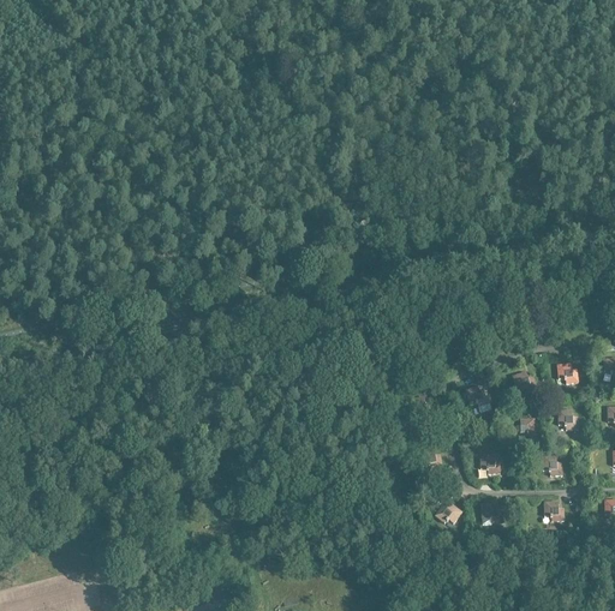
[(614,357),(602,358),(603,372),(610,372),(611,377),(614,376),(614,357)]
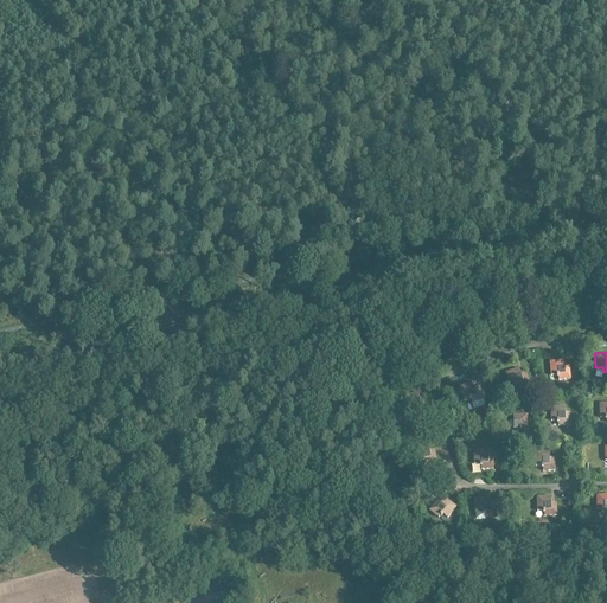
[(563,358),(549,359),(549,373),(557,373),(557,378),(570,377),(569,365),(563,365),(563,358)]
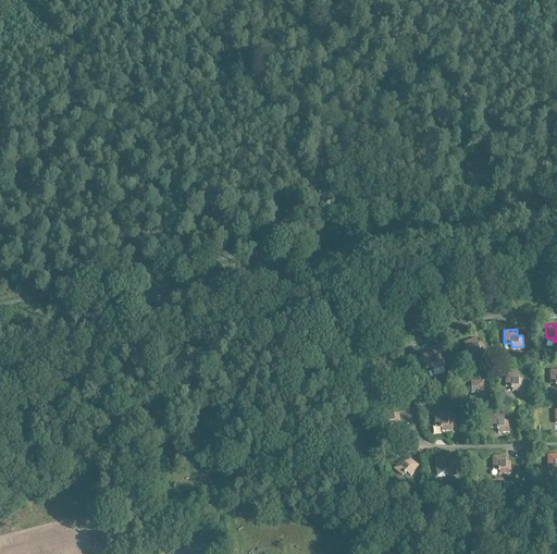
[(477,335),(463,340),(467,353),(474,349),(475,355),(485,353),(482,342),(479,343),(477,335)]
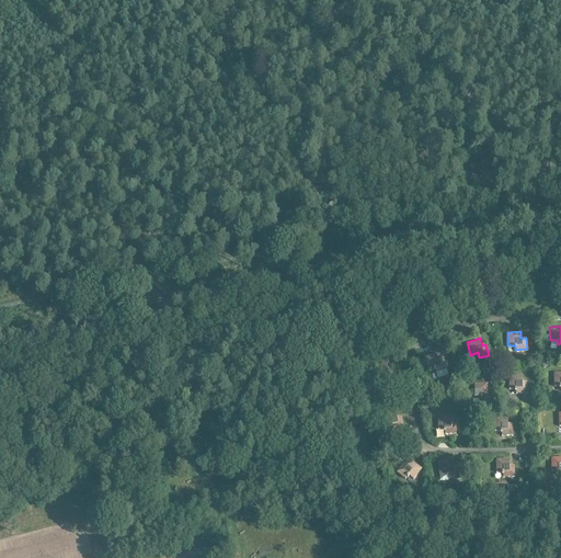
[(436,351),(423,355),(426,367),(434,365),(435,371),(446,367),(444,356),(438,359),(436,351)]
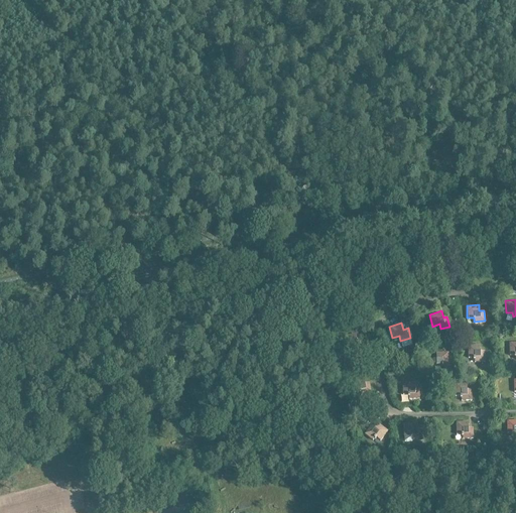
[(479,343),(468,343),(469,355),(475,355),(475,360),(485,360),(485,349),(480,349),(479,343)]
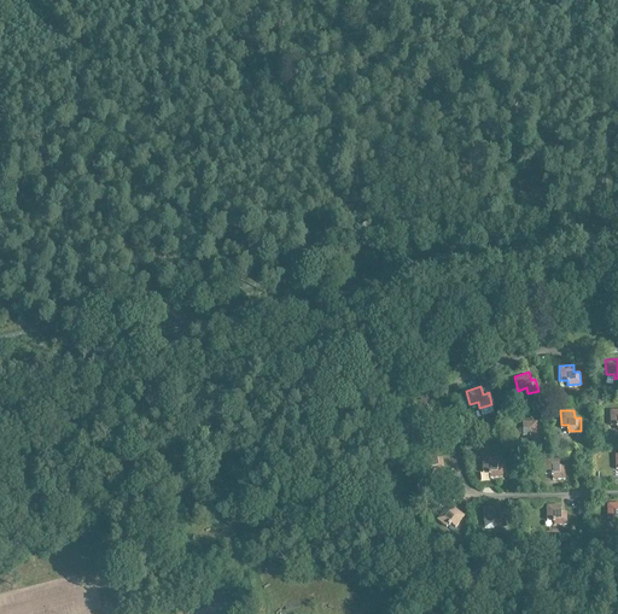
[(522,427),(516,427),(517,440),(531,440),(531,433),(537,432),(536,419),(520,420),(522,427)]
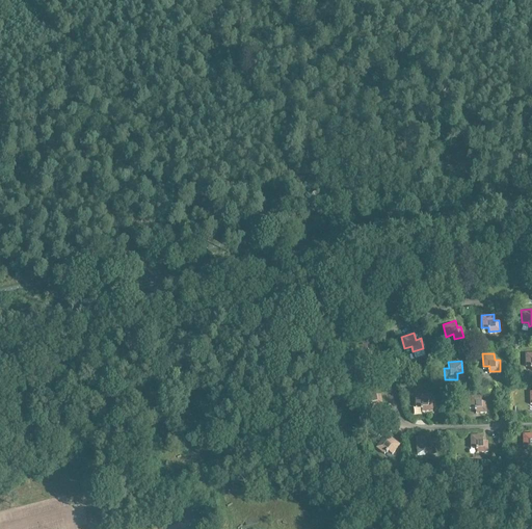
[(374,388),(362,390),(364,402),(370,401),(371,405),(382,403),(380,393),(375,394),(374,388)]
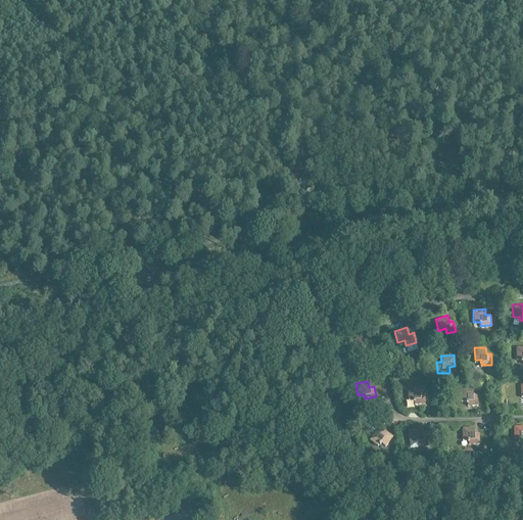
[(420,385),(407,386),(408,398),(414,398),(414,403),(425,403),(425,391),(420,391),(420,385)]
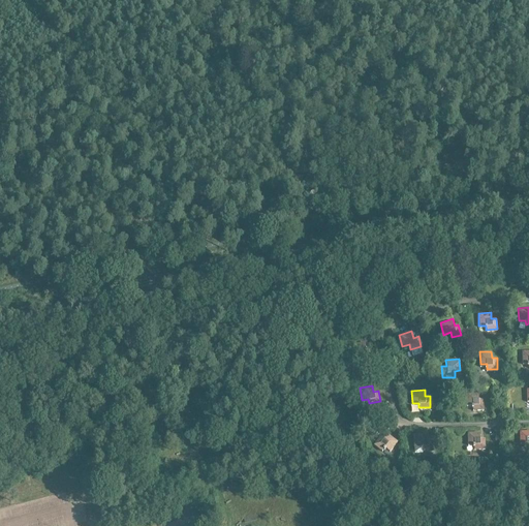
[(466,391),(466,404),(472,404),(472,408),(484,407),(484,397),(479,397),(479,391),(466,391)]
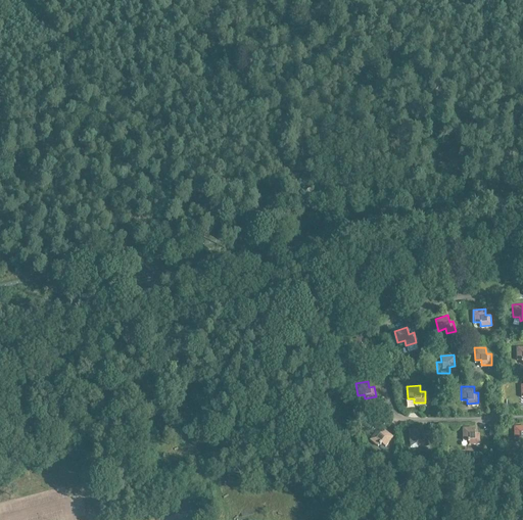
[(522,424),(513,424),(513,437),(519,436),(519,441),(522,441),(522,424)]
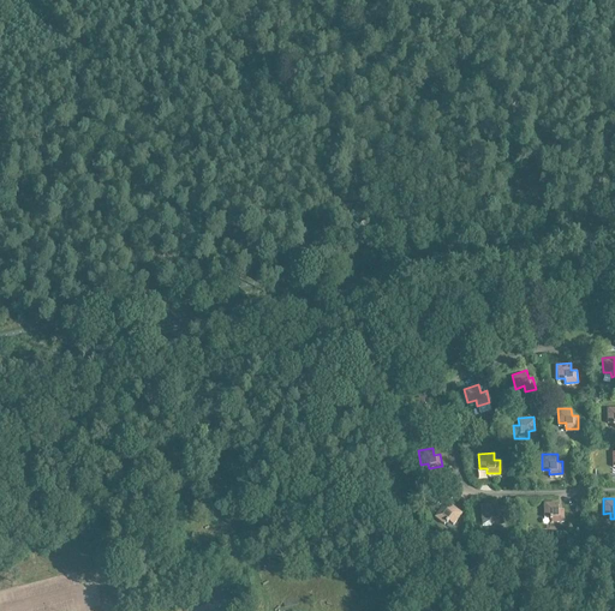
[(543,501),(543,515),(550,515),(550,520),(563,520),(563,507),(557,508),(557,501),(543,501)]
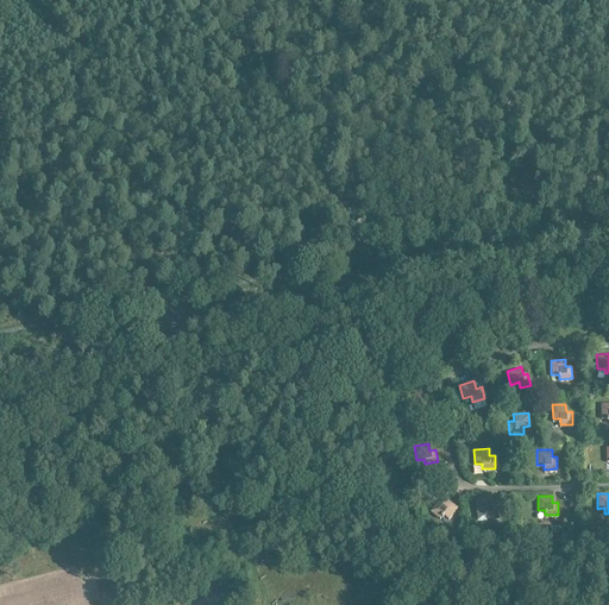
[(437,499),(429,510),(439,517),(443,512),(449,517),(457,506),(446,497),(441,503),(437,499)]
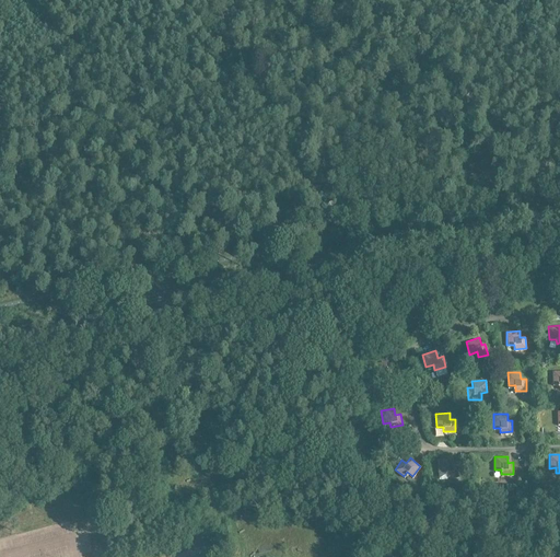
[(453,457),(439,459),(440,472),(446,471),(446,476),(458,476),(457,464),(453,464),(453,457)]
